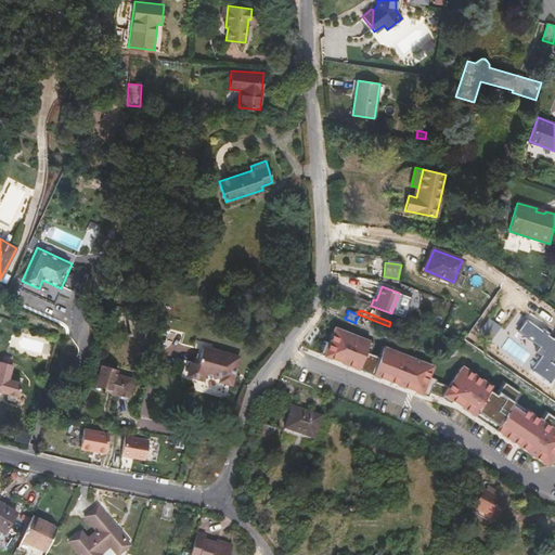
[(356,321),(377,330),(381,323),(359,314),(356,321)]
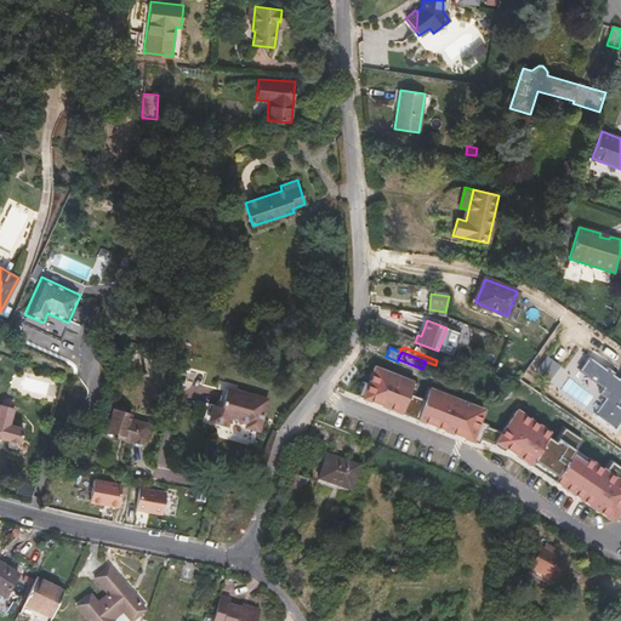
[(594,412),(613,428),(620,416),(620,408),(616,405),(620,398),(620,375),(619,379),(591,357),(581,370),(604,386),(598,392),(605,398),(594,412)]
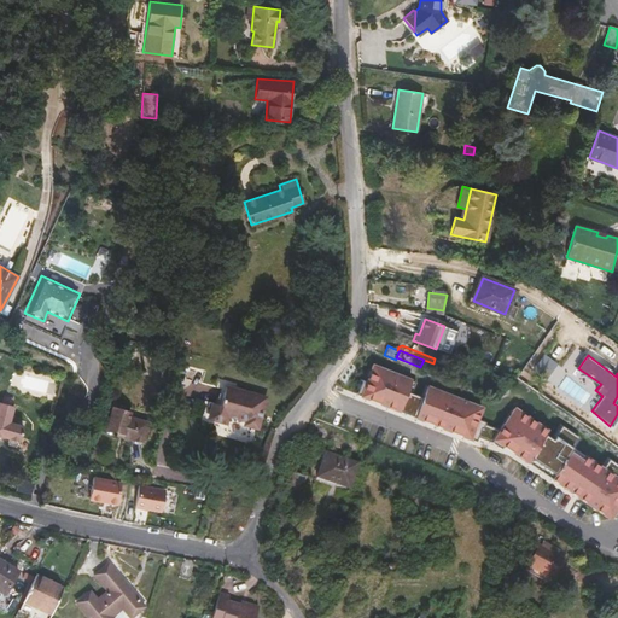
[(412,380),(373,366),(367,382),(362,380),(356,394),(476,441),(478,437),(493,442),(501,448),(503,445),(604,514),(607,509),(617,517),(617,514),(617,465),(613,461),(607,471),(602,467),(586,455),(582,460),(570,452),(573,447),(575,445),(571,443),(577,436),(563,424),(552,437),(547,433),(548,431),(522,413),(519,417),(513,412),(501,431),(485,424),(485,423),(478,419),(483,408),(427,386),(423,397),(413,394),(407,391),(412,380)]
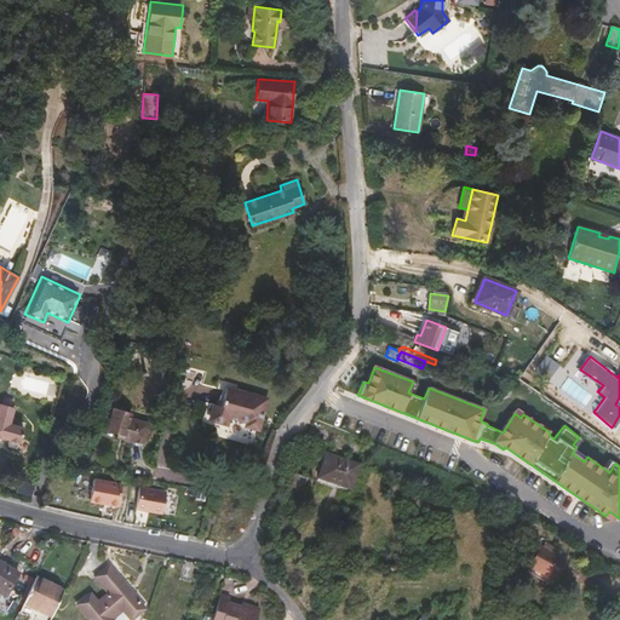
[(510,389),(503,385),(497,396),(505,401),(510,389)]
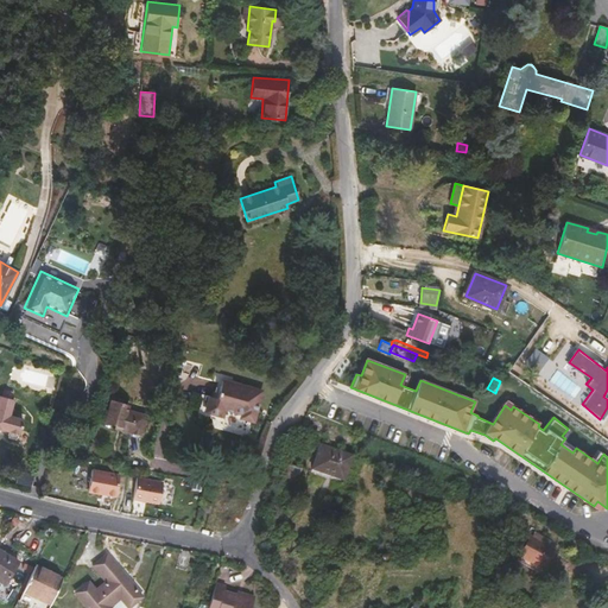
[(253,420),(261,391),(222,380),(217,398),(210,396),(207,410),(222,415),(223,407),(242,412),(241,417),(253,420)]
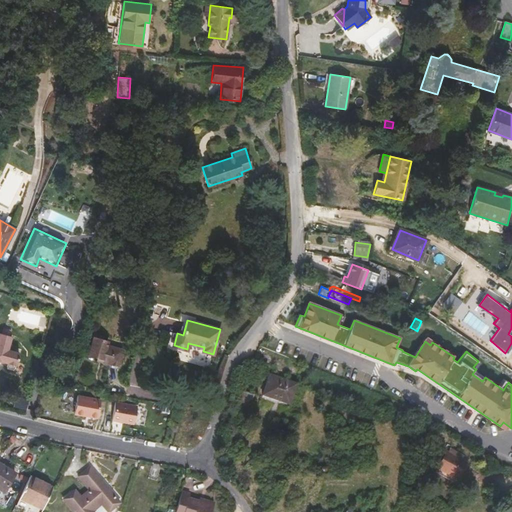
[(0,364),(6,366),(7,369),(12,370),(15,369),(20,352),(9,349),(13,336),(0,332),(0,364)]
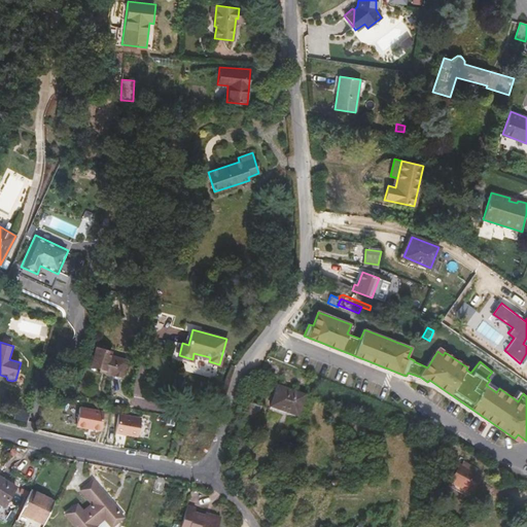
[(121,356),(105,352),(106,348),(91,343),(84,362),(101,366),(100,370),(102,373),(104,374),(107,372),(116,374),(121,356)]
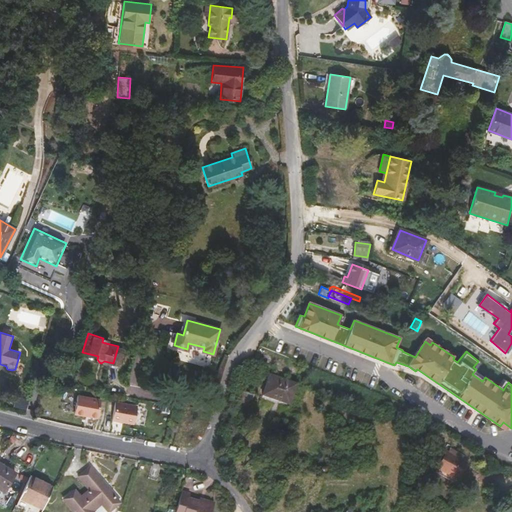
[(485,377),(475,370),(472,374),(482,381),(485,377)]
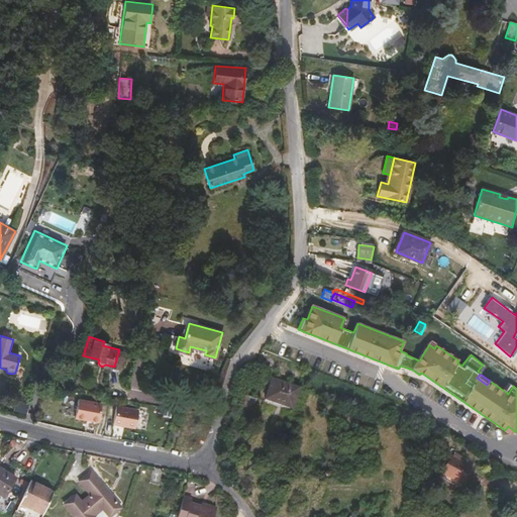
[(293,406),(299,388),(272,378),(265,399),(278,403),(279,401),(293,406)]
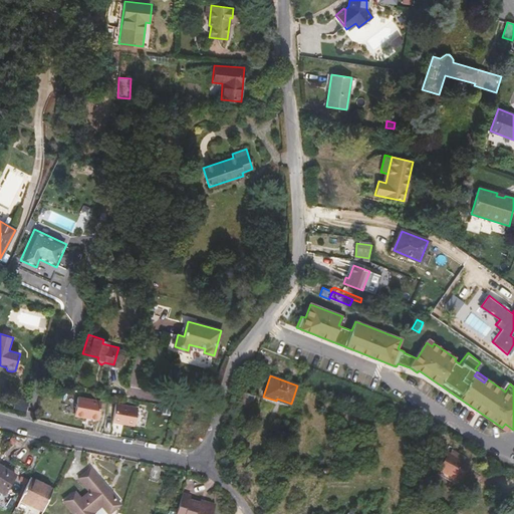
[(505,392),(510,383),(507,381),(501,389),(505,392)]
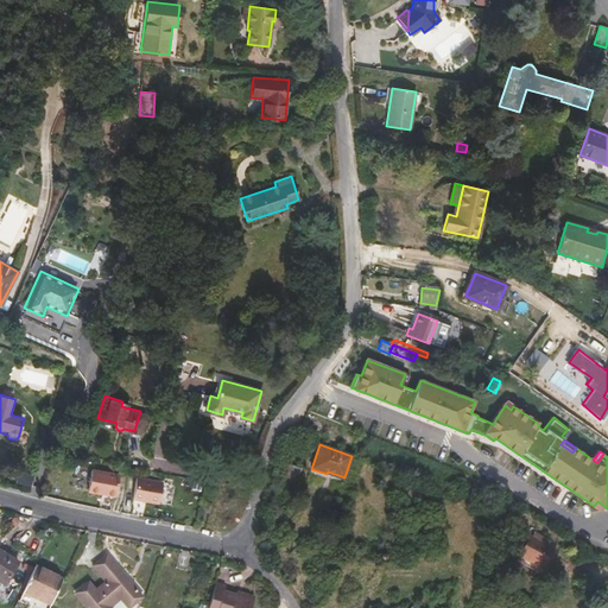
[(119,475),(92,469),(88,491),(114,495),(119,475)]
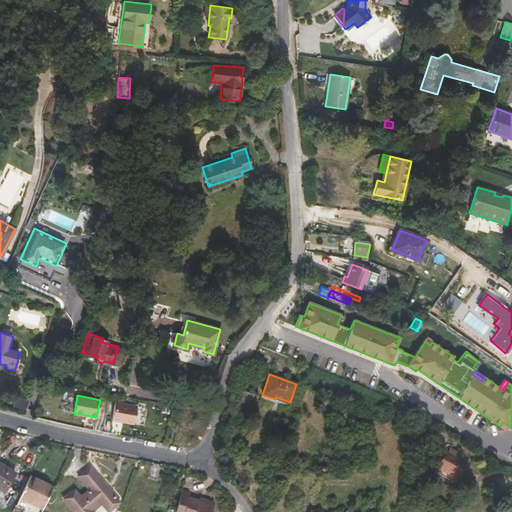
[(137,406),(115,402),(111,419),(133,424),(137,406)]
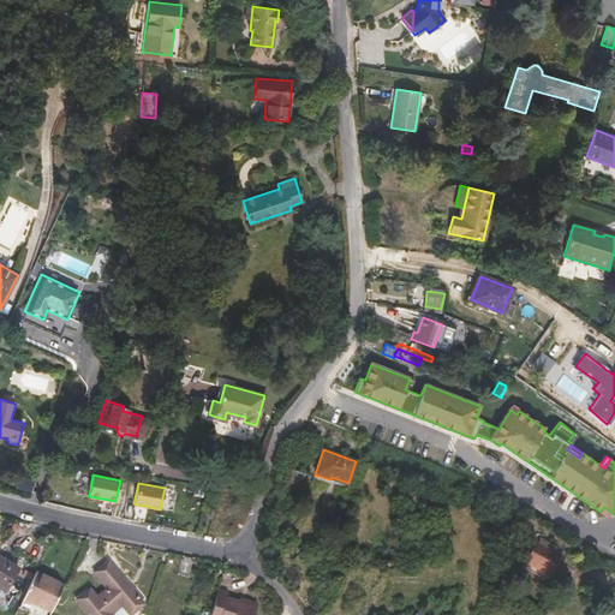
[(213,519),(215,509),(203,507),(201,517),(213,519)]
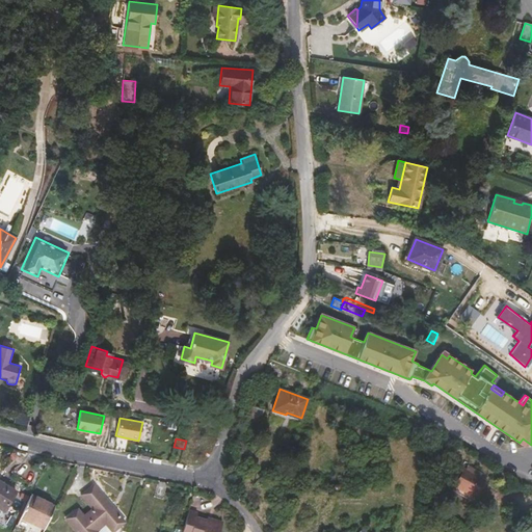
[(474,498),(482,481),(478,478),(480,474),(467,467),(464,471),(462,470),(454,486),(455,487),(474,498)]
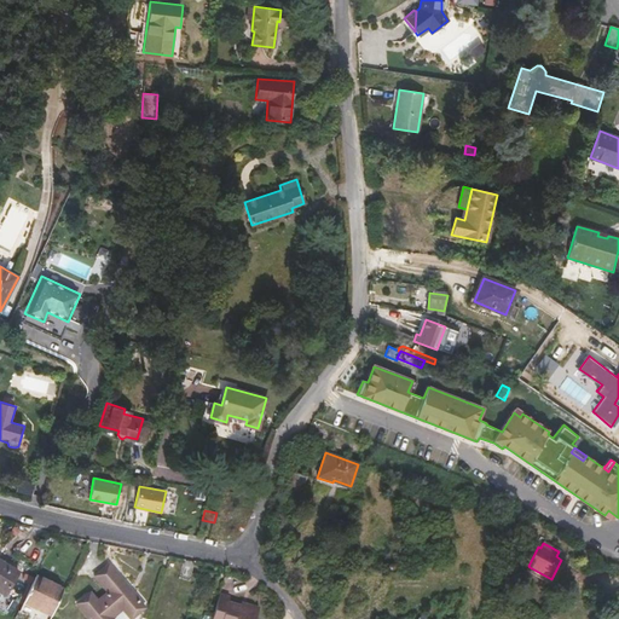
[(0,594),(4,596),(18,572),(0,560),(0,594)]
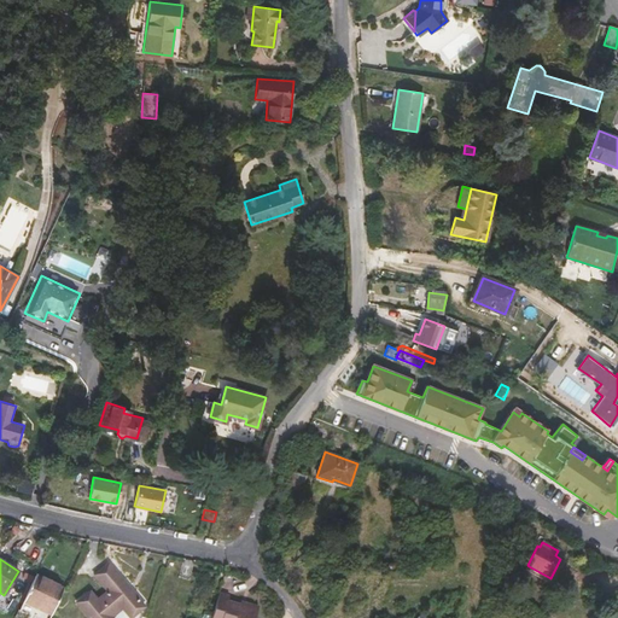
[(126,570),(116,559),(110,564),(118,575),(126,570)]
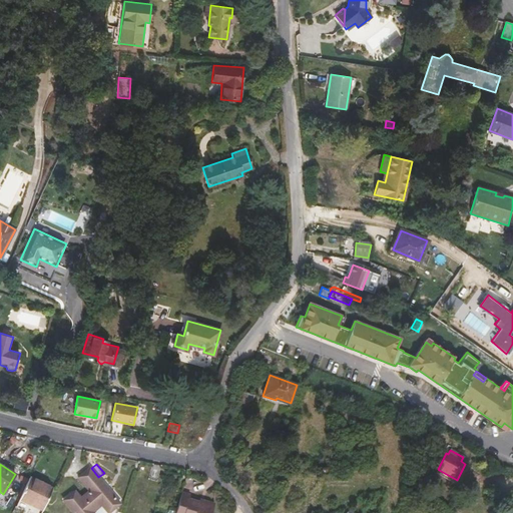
[(91,468),(90,467),(77,478),(87,491),(79,497),(74,491),(64,499),(75,512),(108,512),(120,504),(98,477),(91,468)]
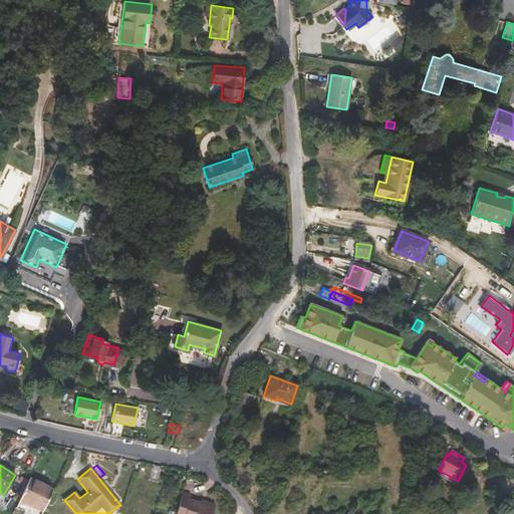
[(438,475),(456,485),(458,481),(440,471),(438,475)]
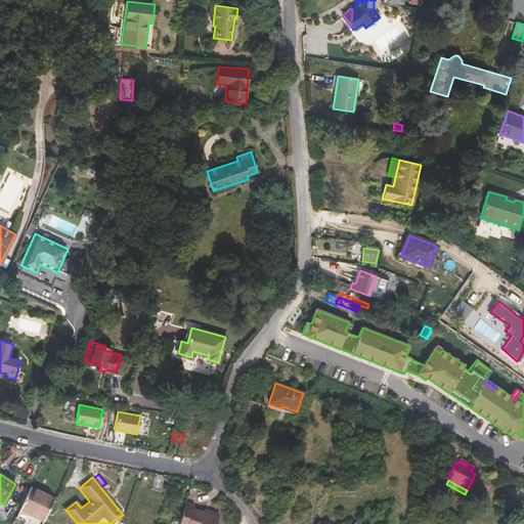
[(43,522),(54,498),(31,487),(19,510),(43,522)]
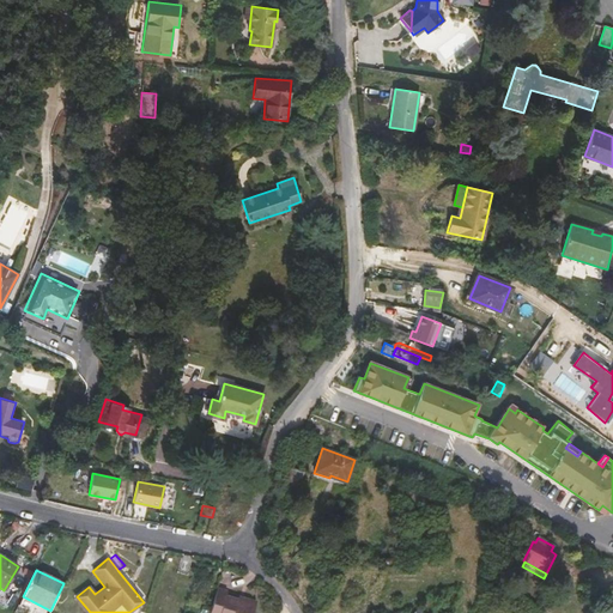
[(253,612),(258,601),(241,596),(241,600),(237,599),(226,595),(228,590),(218,588),(210,612),(253,612)]
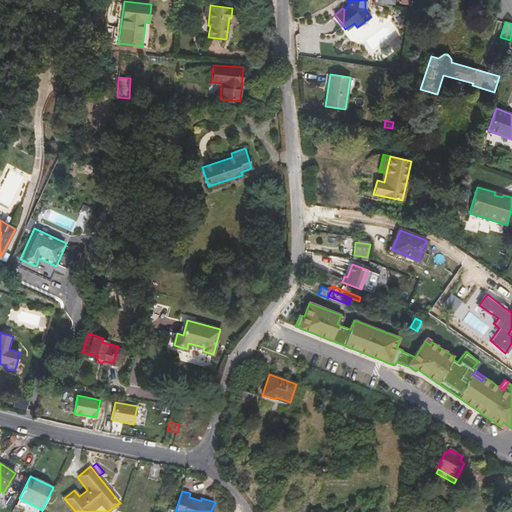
[(31,511),(41,511),(42,511),(20,501),(18,506),(31,511)]
